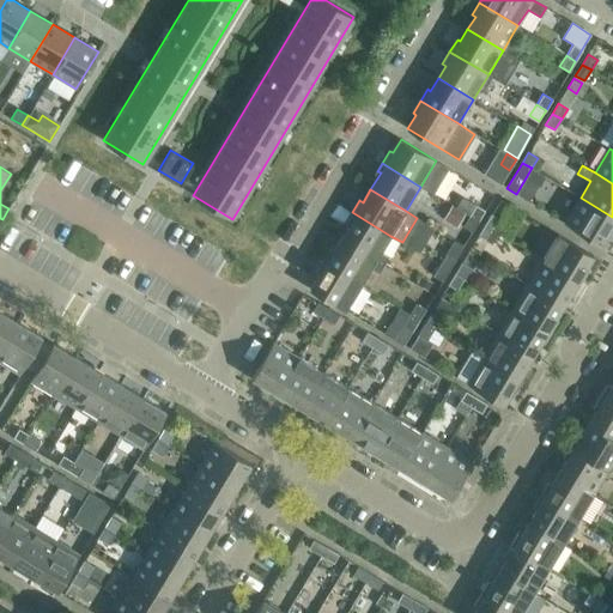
[(565,223),(600,244),(608,231),(612,232),(612,230),(612,217),(581,198),(565,223)]
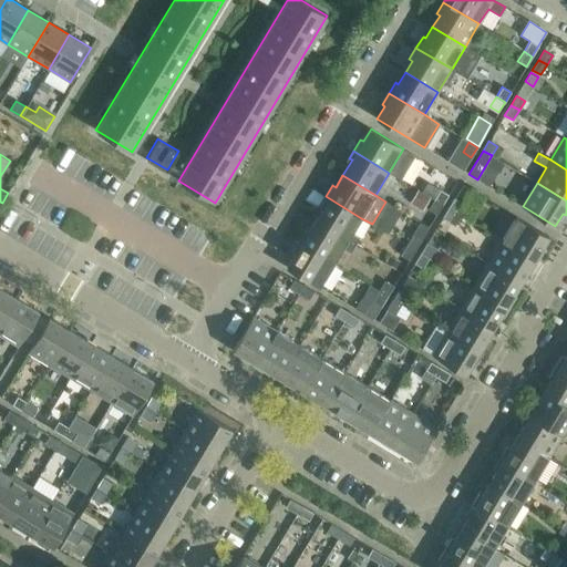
[(419,189),(411,203),(423,210),(431,197),(419,189)]
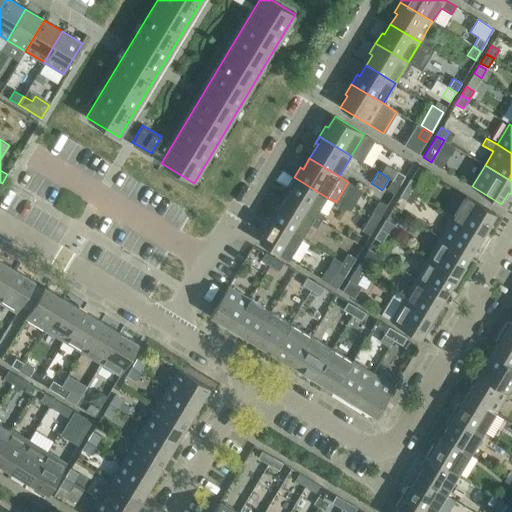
[(397,171),(392,180),(400,185),(405,176),(397,171)]
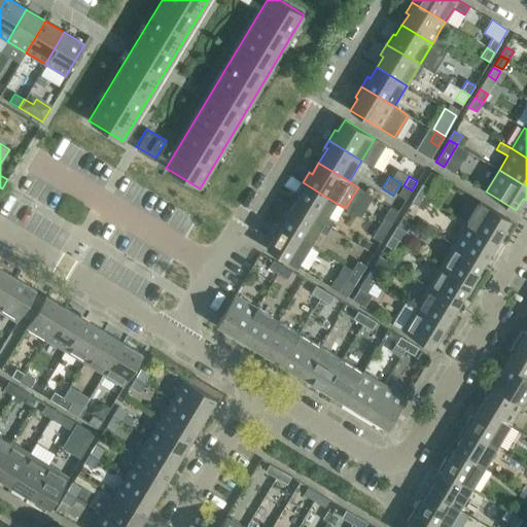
[(296,192),(300,195),(292,205),(330,227),(334,221),(327,217),(336,203),(303,182),(296,192)]
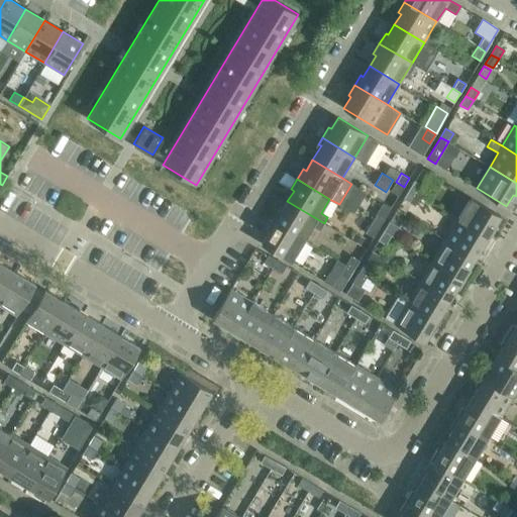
[(422,186),(414,181),(409,190),(417,195),(422,186)]
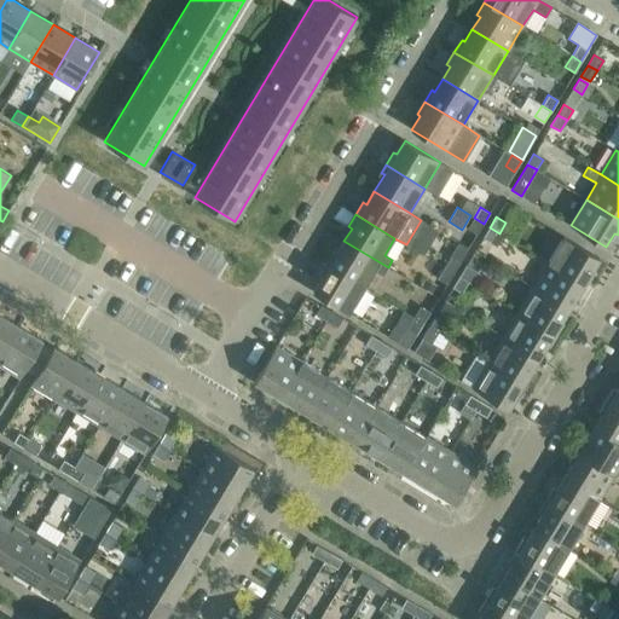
[(467,229),(476,235),(484,224),(474,218),(467,229)]
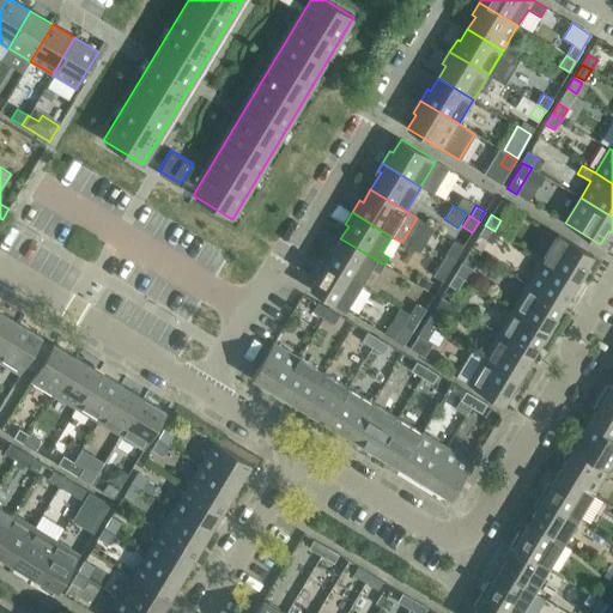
[(479,236),(487,242),(495,231),(485,225),(479,236)]
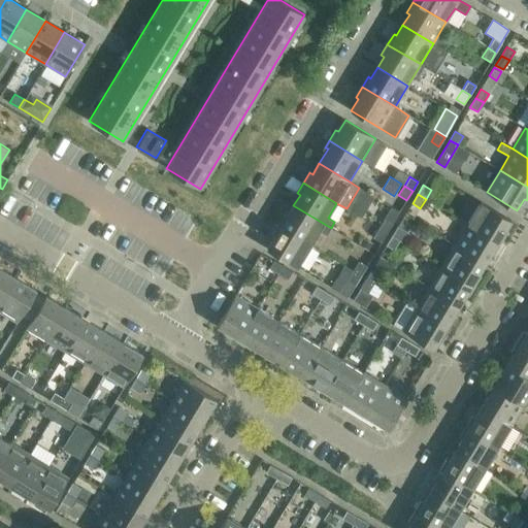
[(506,233),(504,232),(512,221),(481,202),(467,224),(500,244),(506,233)]
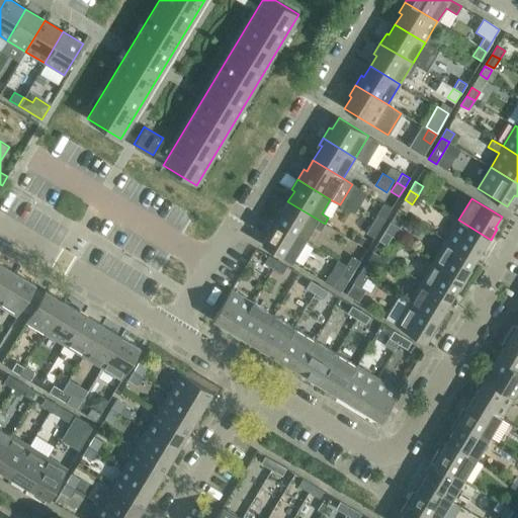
[(281,212),(279,210),(272,221),(306,241),(314,226),(321,230),(325,224),(287,201),(281,212)]
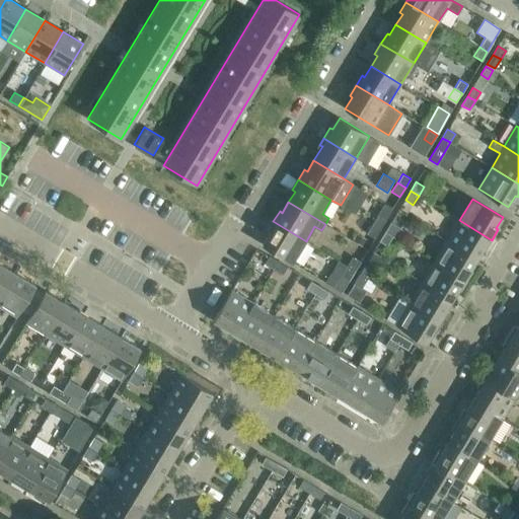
[(385,220),(377,215),(372,224),(380,229),(385,220)]
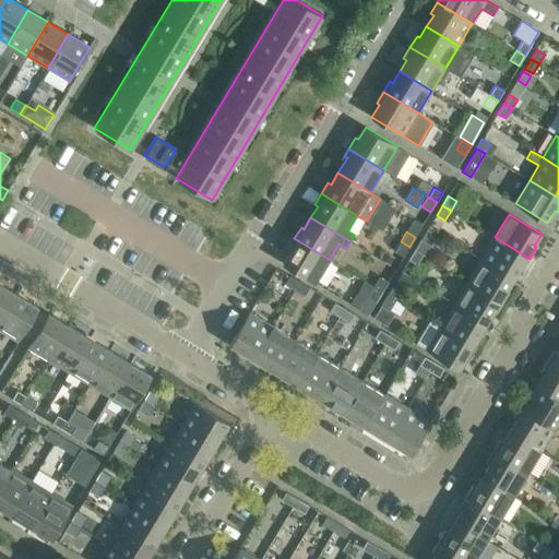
[(521,268),(523,270),(530,259),(495,237),(482,260),(513,280),(521,268)]
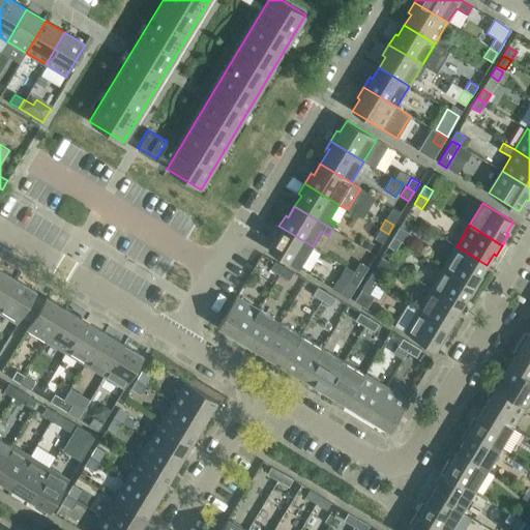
[(268,249),(299,268),(313,246),(278,226),(272,236),(275,238),(268,249)]
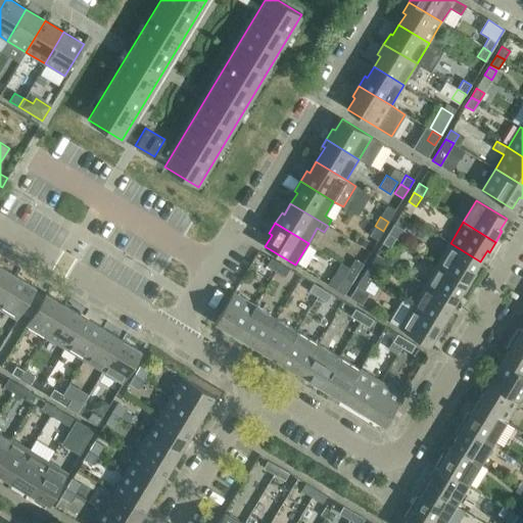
[(401,230),(393,225),(388,234),(396,239),(401,230)]
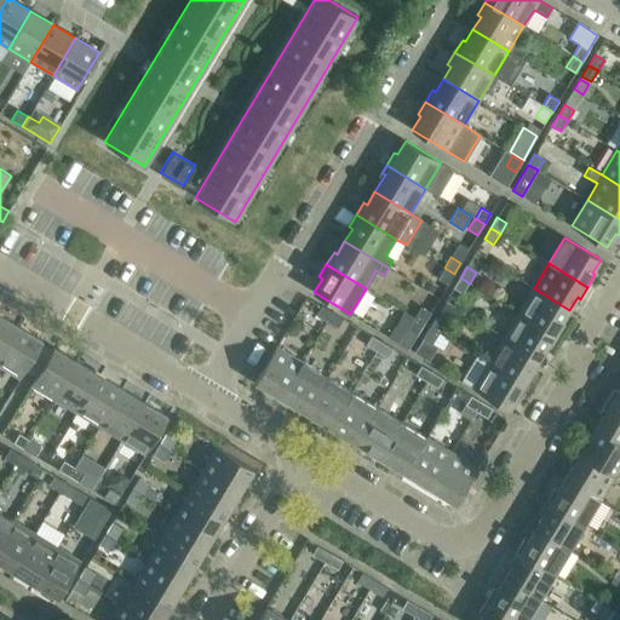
[(437,279),(447,285),(454,274),(445,268),(437,279)]
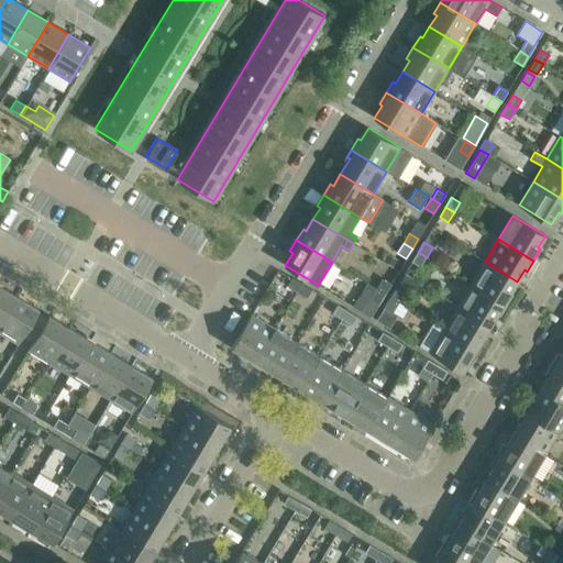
[(412,262),(421,267),(427,257),(418,252),(412,262)]
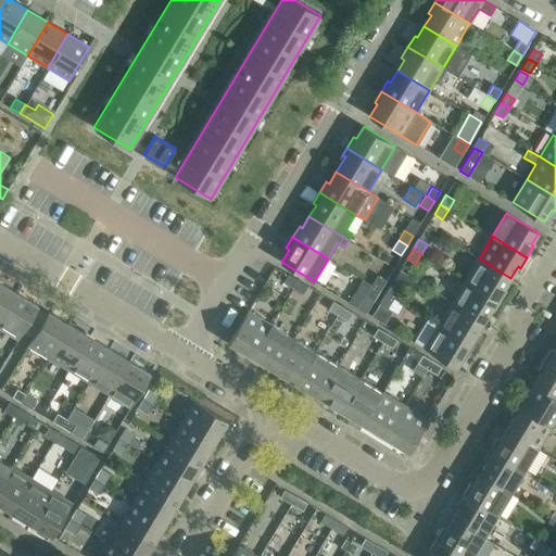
[(507,291),(504,289),(510,278),(479,258),(465,280),(501,302),(507,291)]
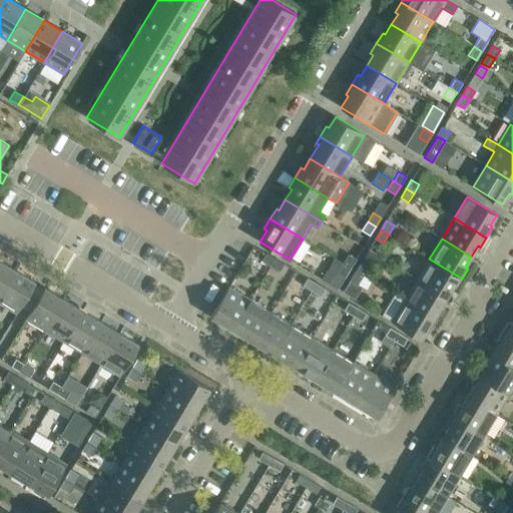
[(267,252),(262,261),(271,267),(276,259),(267,252)]
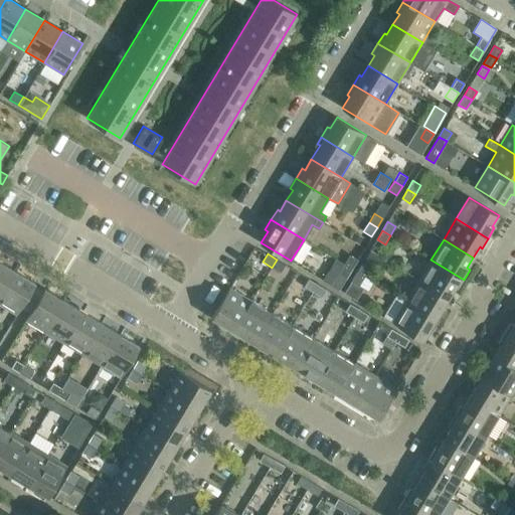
[(357,260),(349,255),(344,264),(352,269),(357,260)]
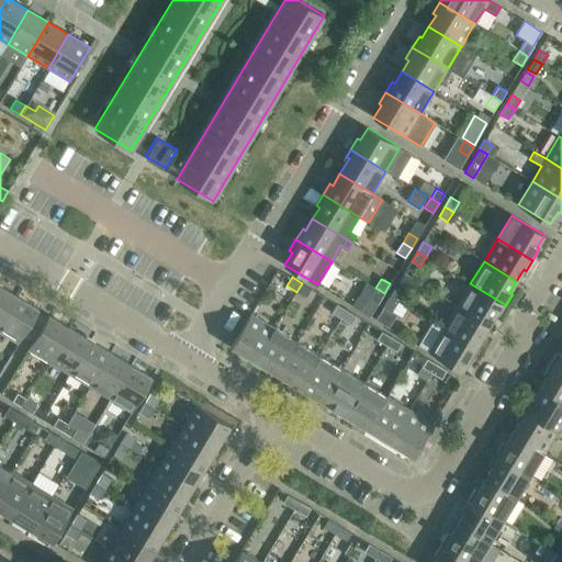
[(306,298),(311,289),(302,283),(296,292),(306,298)]
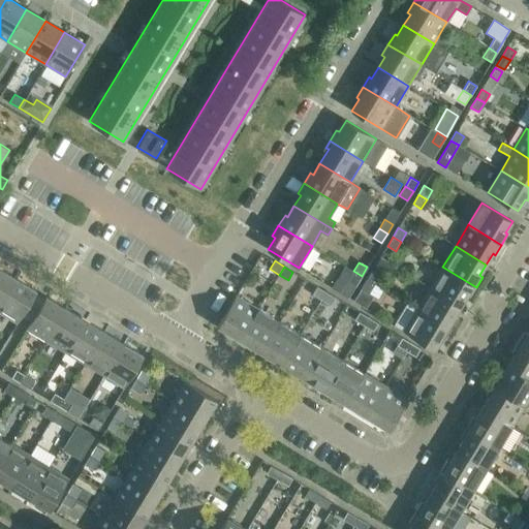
[(467,296),(469,298),(476,287),(442,267),(430,288),(461,307),(467,296)]
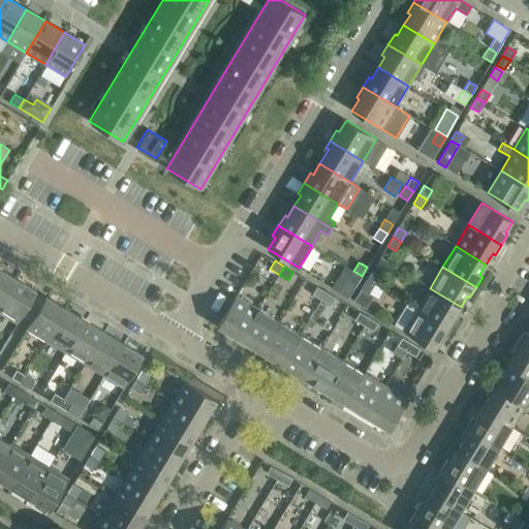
[(0,269),(0,306),(17,279),(0,269)]
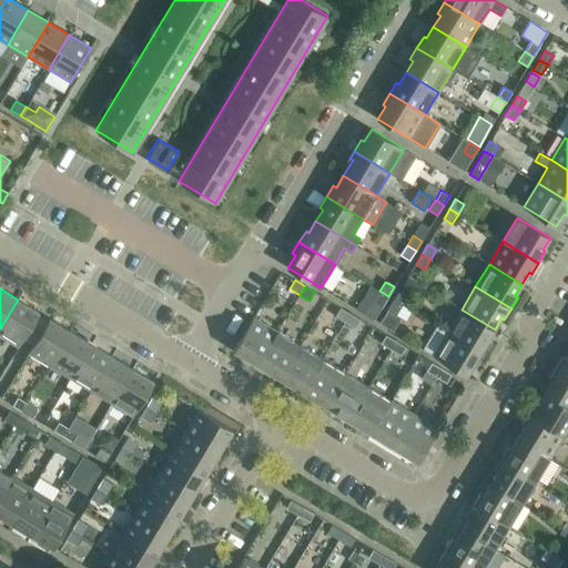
[(388,296),(379,291),(365,315),(374,320),(388,296)]
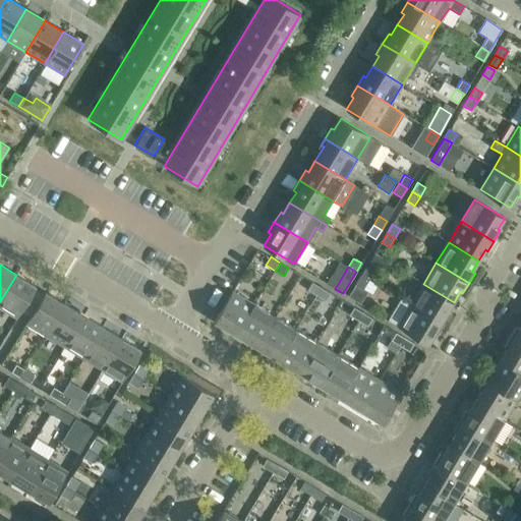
[(374,271),(366,267),(361,275),(369,280),(374,271)]
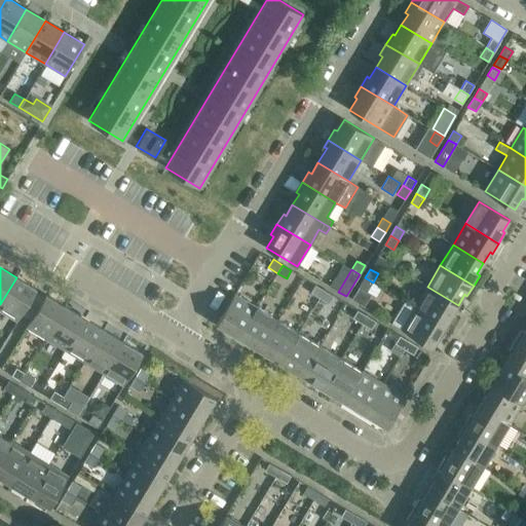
[(0,310),(17,321),(36,290),(16,277),(0,304),(0,310)]
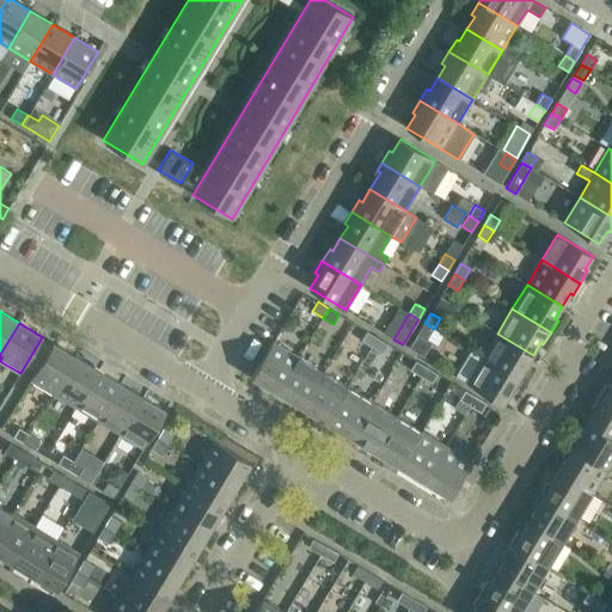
[(434,329),(424,323),(409,349),(423,357),(433,343),(428,340),(434,329)]
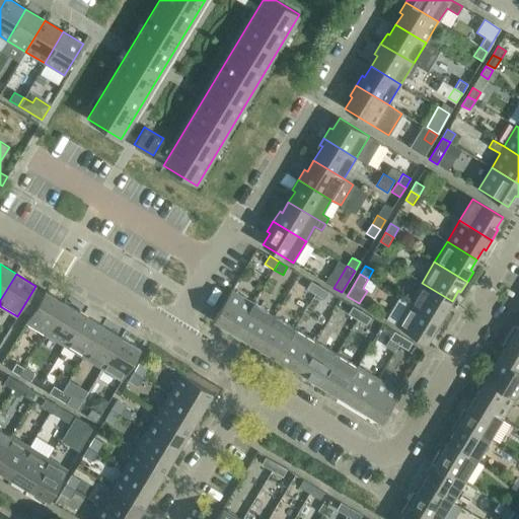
[(311,281),(306,289),(315,294),(320,287),(311,281)]
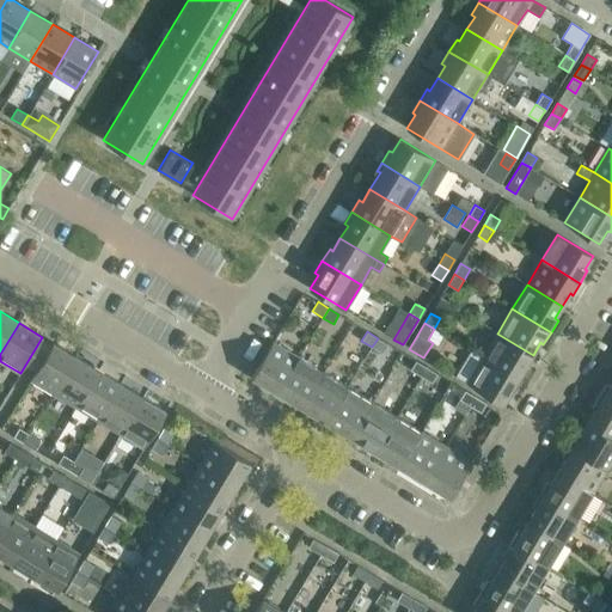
[(528,369),(525,367),(533,355),(497,334),(483,357),(521,381),(528,369)]
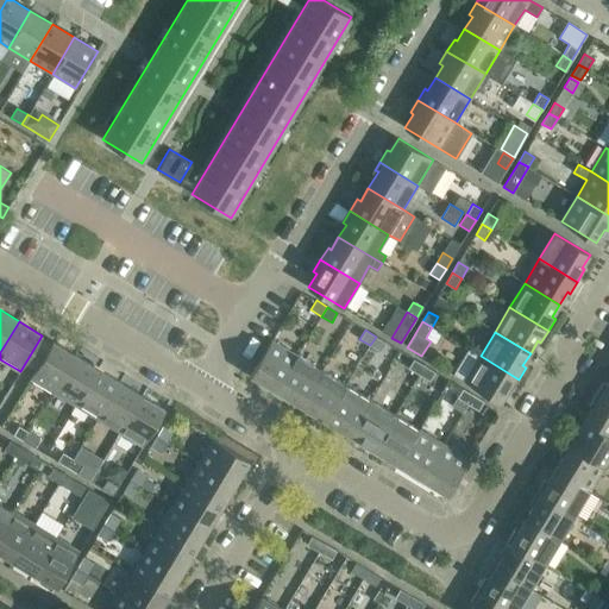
[(381,352),(387,343),(376,337),(370,345),(381,352)]
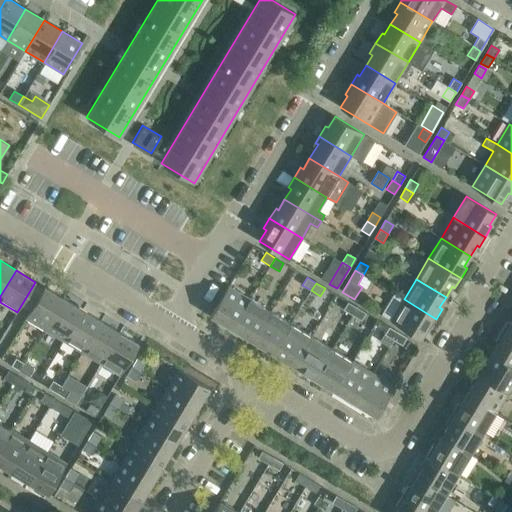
[(211,316),(222,322),(220,325),(230,331),(250,299),(229,286),(211,316)]
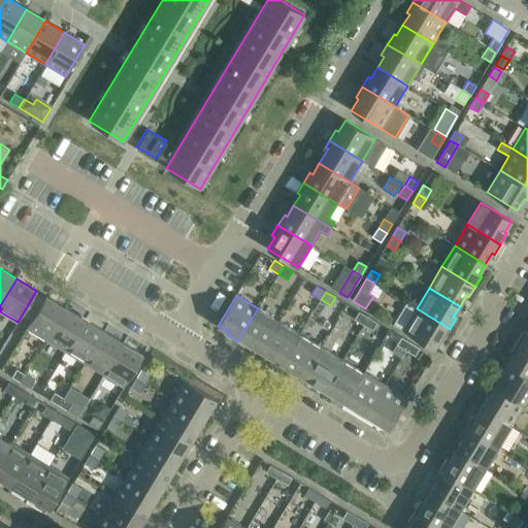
[(46,296),(27,328),(46,340),(66,308),(46,296)]
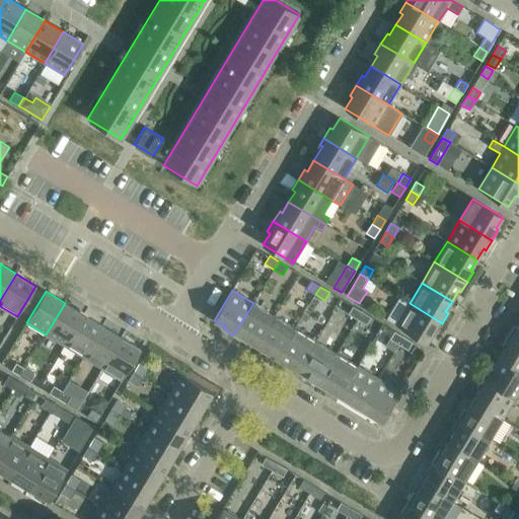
[(65,346),(83,314),(65,303),(46,335),(65,346)]
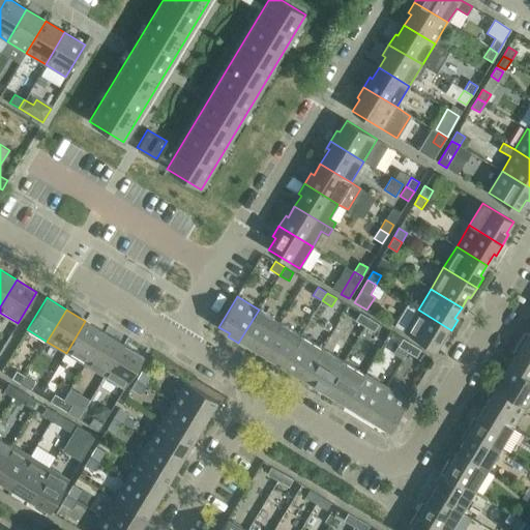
[(249,349),(251,347),(261,353),(280,322),(259,310),(238,343),(249,349)]
